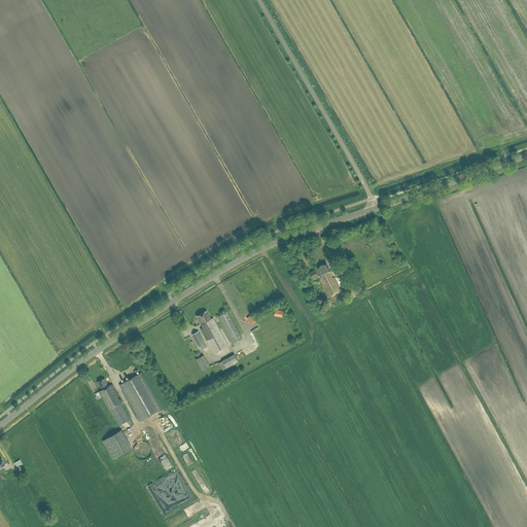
[(335,299),(341,295),(338,290),(340,289),(334,278),(332,278),(331,275),(332,275),(326,262),(317,268),(320,275),(320,276),(330,295),(332,294),(335,299)]
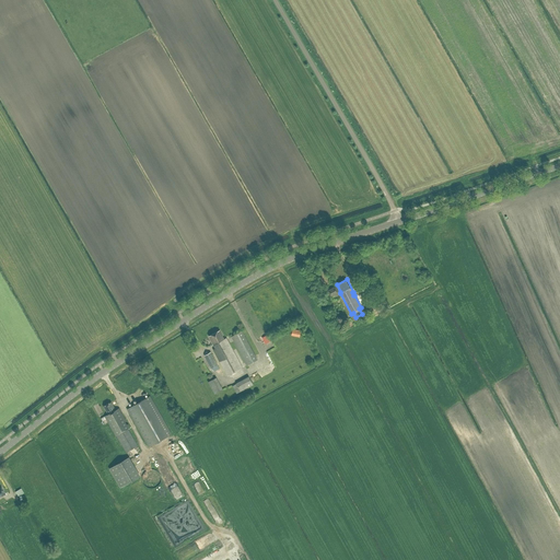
[(331,299),(339,294),(336,287),(327,291),(331,299)]
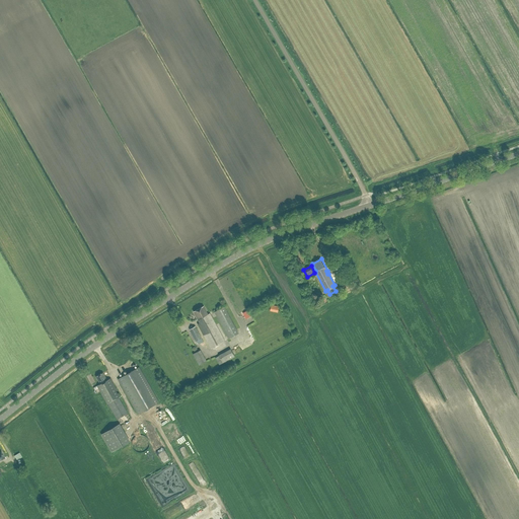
[(211,349),(225,342),(210,313),(208,314),(204,306),(194,311),(200,322),(198,323),(211,349)]
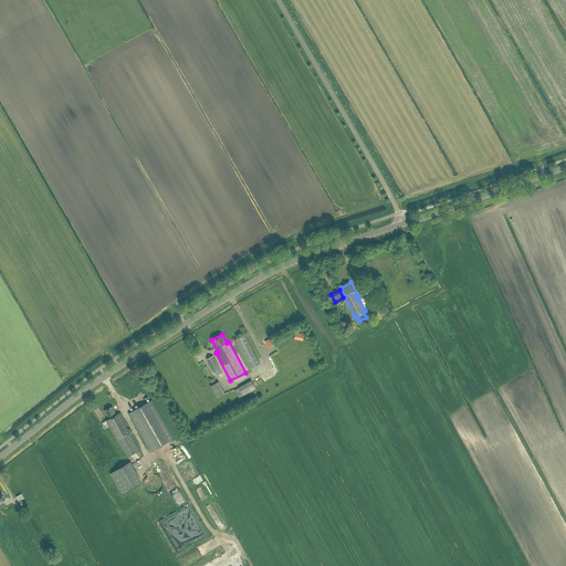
[(250,369),(260,364),(244,334),(233,341),(250,369)]
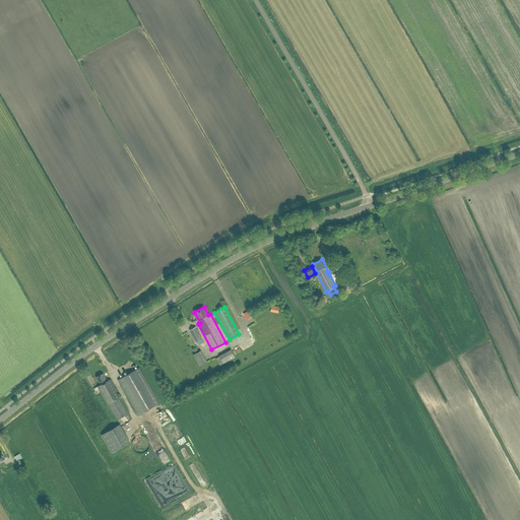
[(249,309),(243,313),(246,319),(253,316),(249,309)]
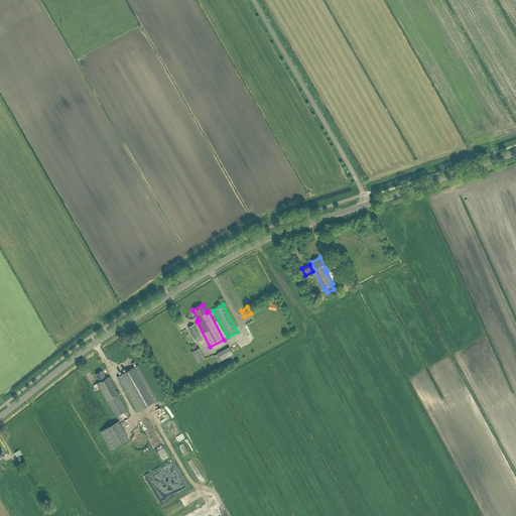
[(198,342),(203,340),(195,325),(188,328),(195,339),(198,342)]
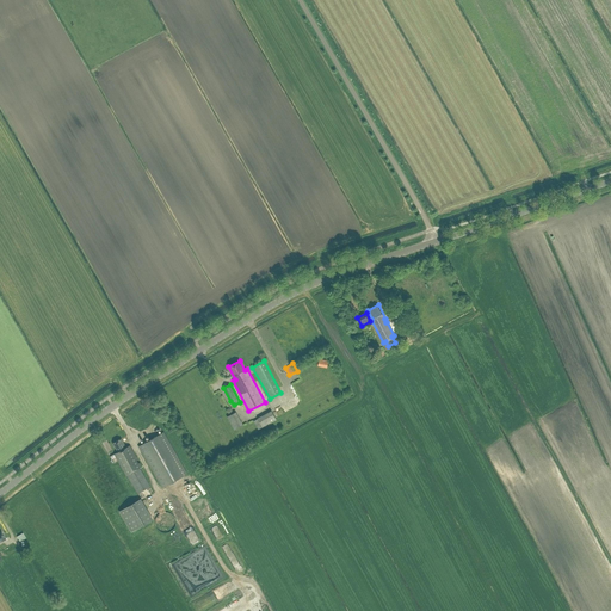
[(234,430),(242,425),(235,412),(227,417),(234,430)]
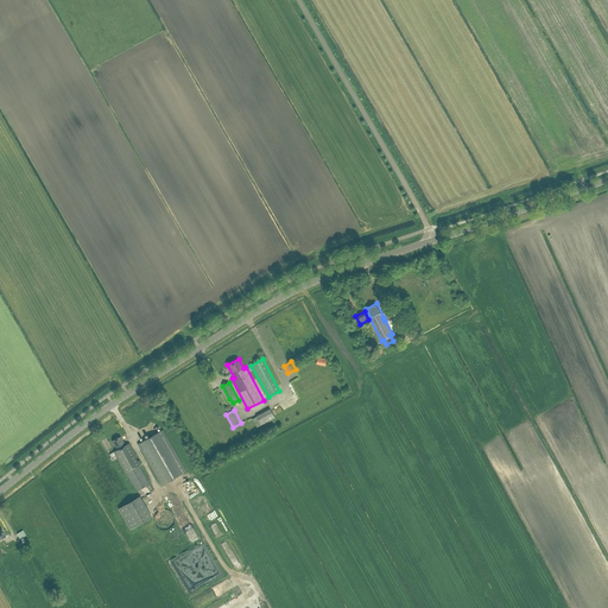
[(162,485),(187,472),(163,430),(138,444),(162,485)]
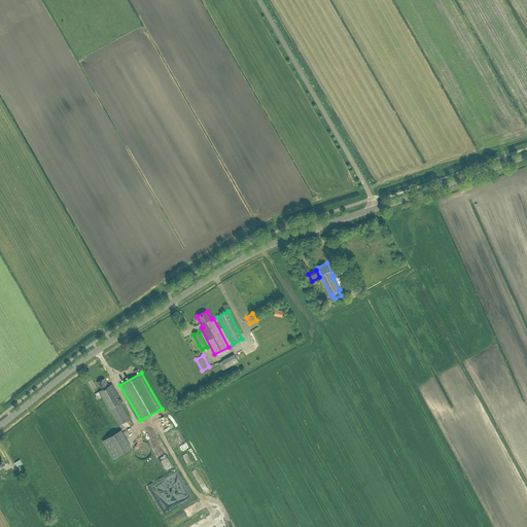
[(118,425),(128,421),(129,422),(131,421),(120,403),(123,402),(120,399),(119,399),(117,396),(118,395),(112,384),(108,386),(104,379),(101,381),(101,380),(99,381),(99,382),(98,382),(102,390),(99,391),(109,410),(118,425)]
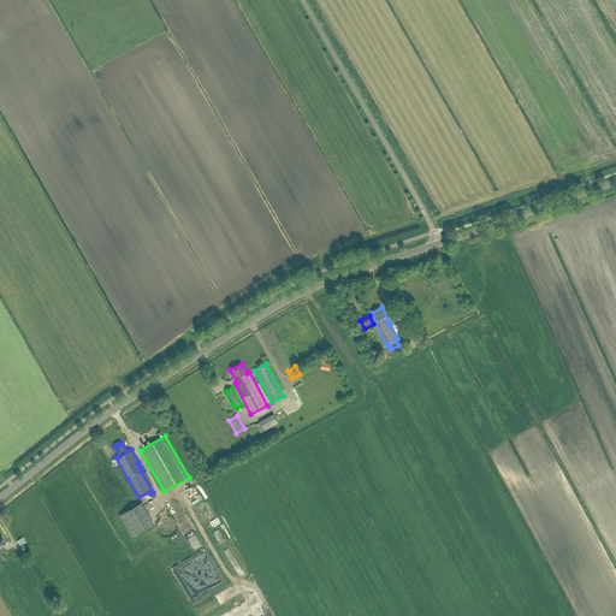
[(194,502),(202,498),(201,496),(200,496),(197,489),(193,490),(191,487),(189,489),(194,502)]
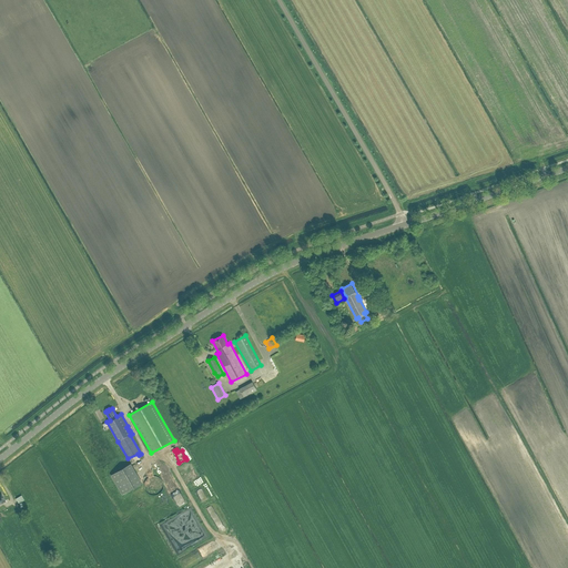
[(130,464),(111,475),(122,495),(141,483),(130,464)]
